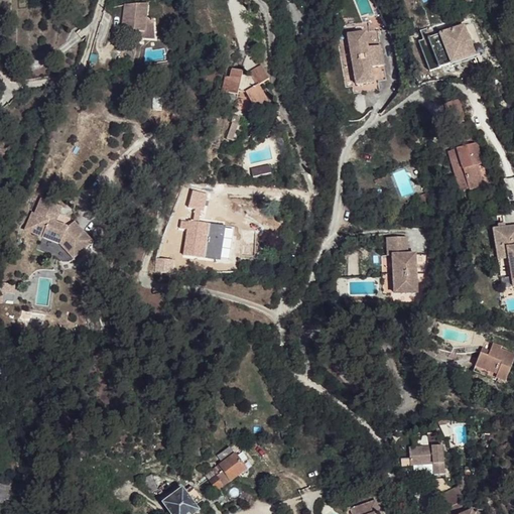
[(143,20),(146,4),(129,2),(122,3),(122,8),(127,9),(126,12),(121,11),(118,28),(133,31),(132,37),(149,40),(150,22),(143,20)]
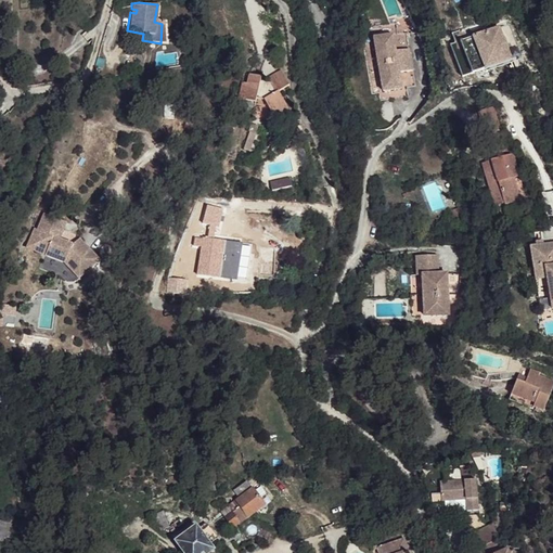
[(498,28),(472,39),(484,69),(510,60),(498,28)]
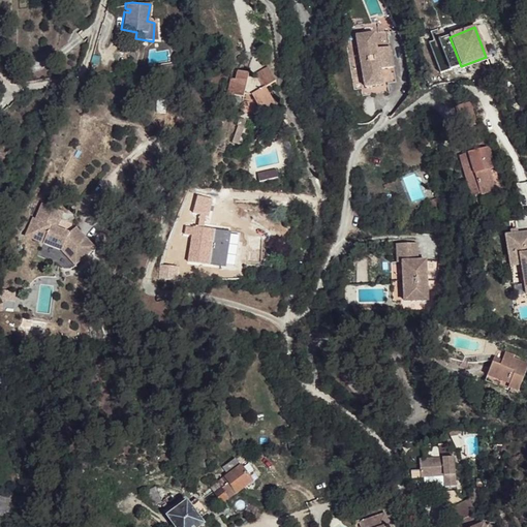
[(372,30),(353,33),(363,85),(381,82),(378,66),(392,64),(388,43),(375,45),(372,30)]
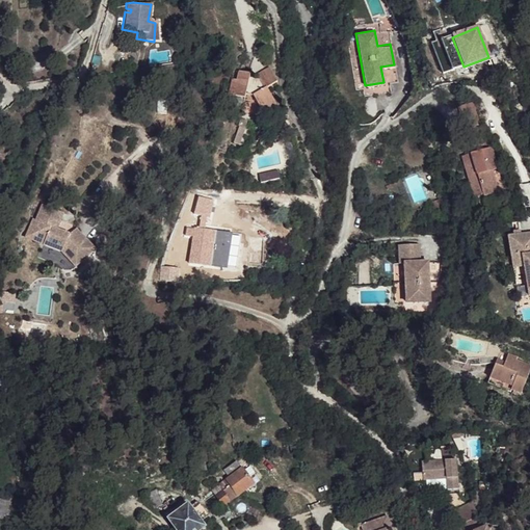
[(91,54),(89,61),(96,63),(98,56),(91,54)]
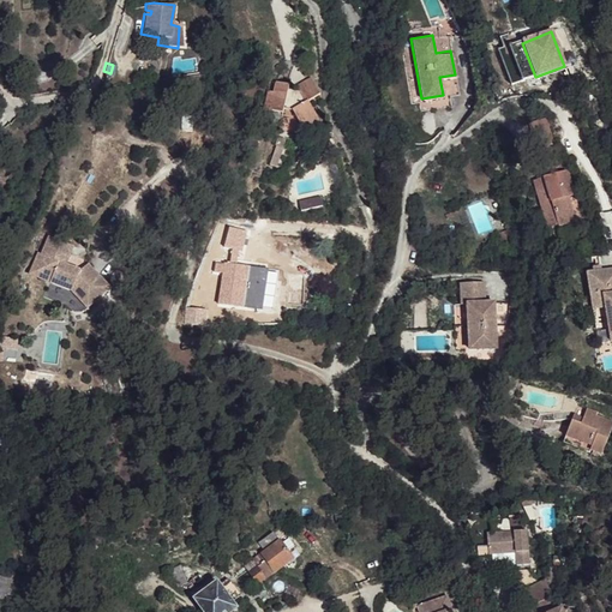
[(264,89),(261,106),(280,111),(281,107),(289,109),(300,129),(316,119),(305,100),(318,94),(307,76),(294,84),(295,90),(285,87),(286,83),(273,81),(270,90),(264,89)]
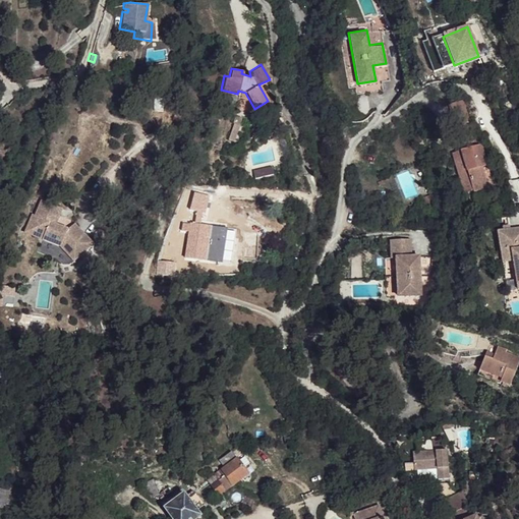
[(240,116),(232,113),(230,120),(232,121),(226,137),(232,139),(238,123),(240,116)]
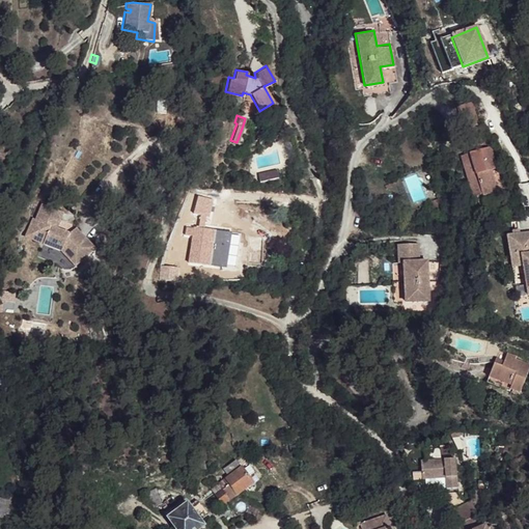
[(494,166),(489,146),(463,154),(466,164),(471,163),(480,192),(481,194),(496,189),(490,168),(494,166)]
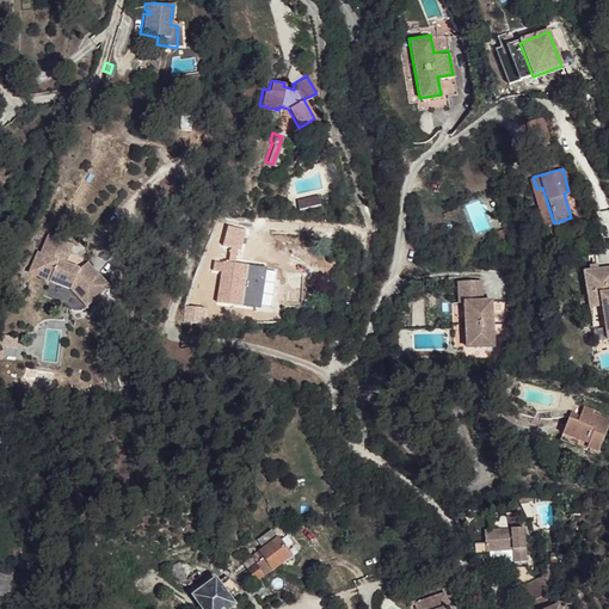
[(536,189),(533,177),(529,178),(543,225),(553,221),(542,188),(536,189)]
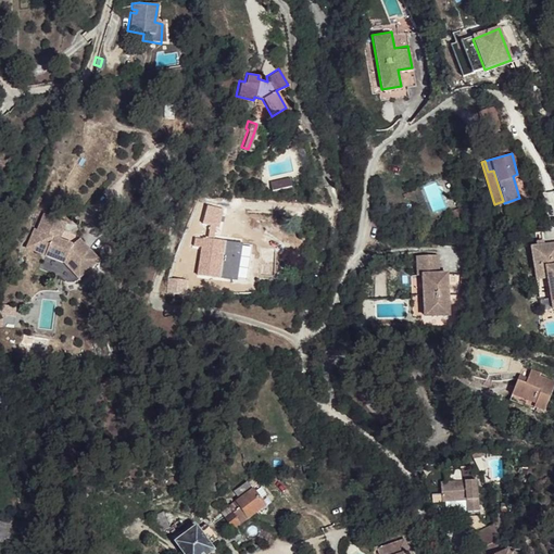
[(268,180),(269,189),(290,185),(288,176),(268,180)]
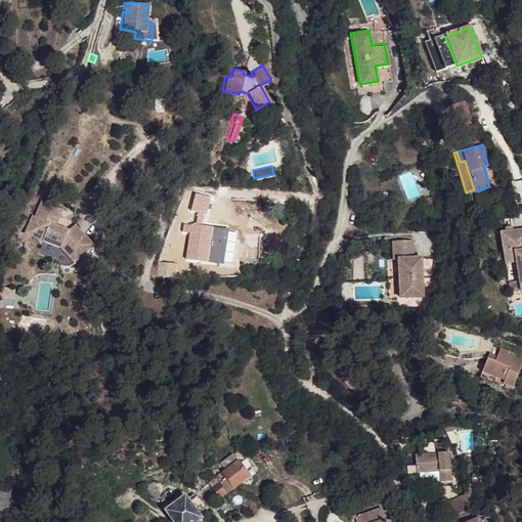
[(189,208),(205,211),(210,194),(194,190),(189,208)]
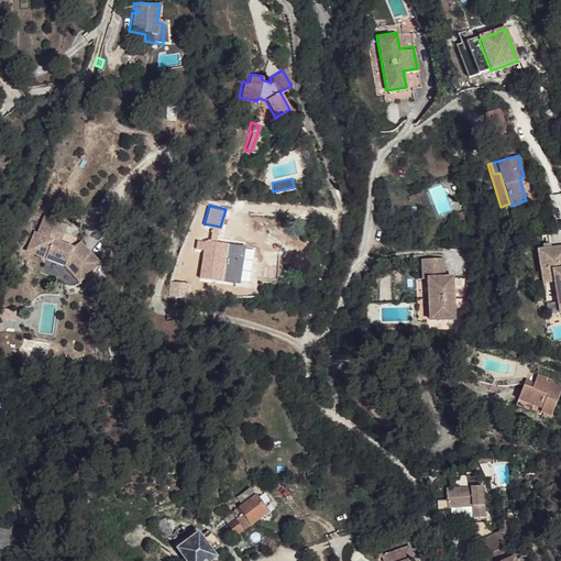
[(468,206),(455,211),(459,219),(471,215),(468,206)]
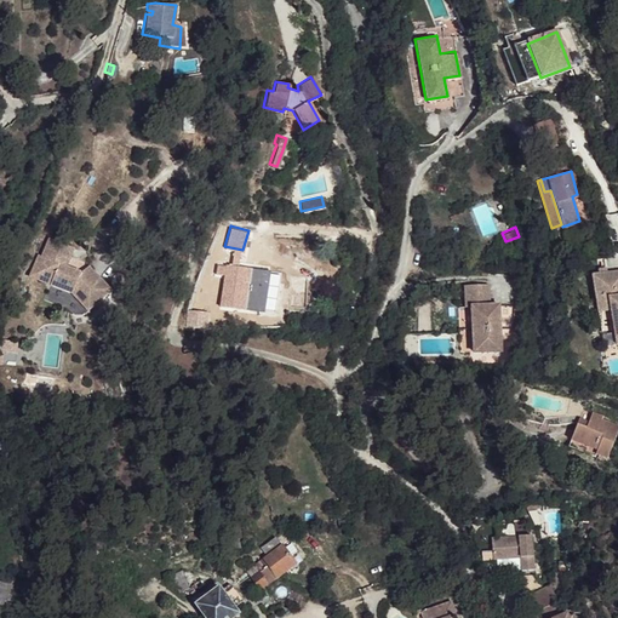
[(49,235),(41,253),(47,256),(43,268),(55,273),(51,282),(73,291),(89,308),(112,289),(89,263),(81,270),(67,264),(74,246),(49,235)]
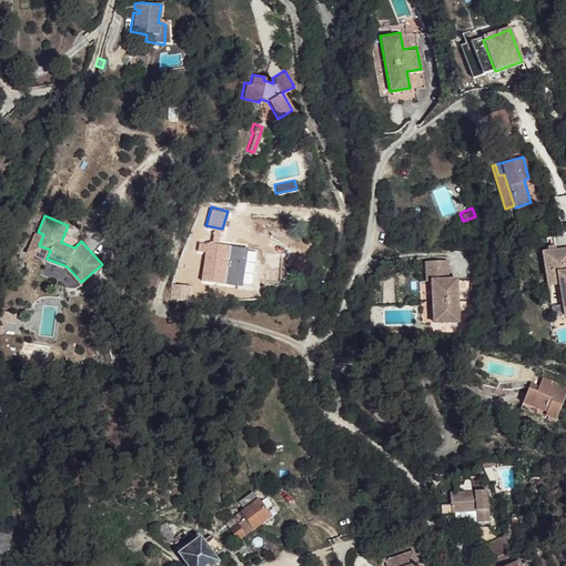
[(43,234),(38,232),(34,231),(27,250),(47,259),(50,250),(39,245),(43,234)]
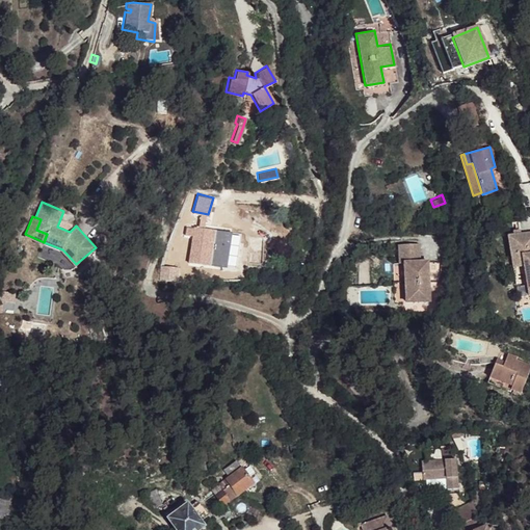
[(192,224),(187,261),(210,264),(215,229),(192,224)]
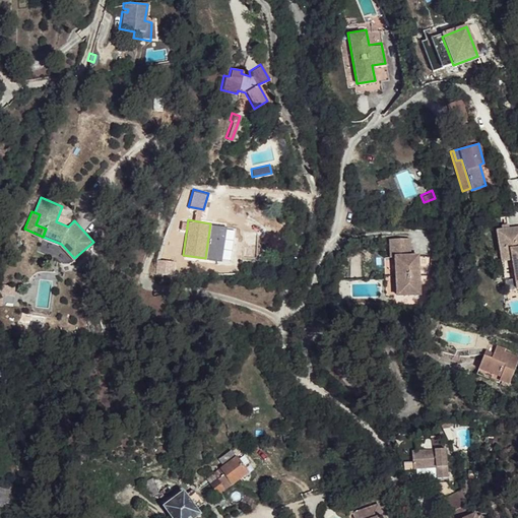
[(517,223),(497,228),(501,249),(511,247),(513,258),(517,285),(517,223)]
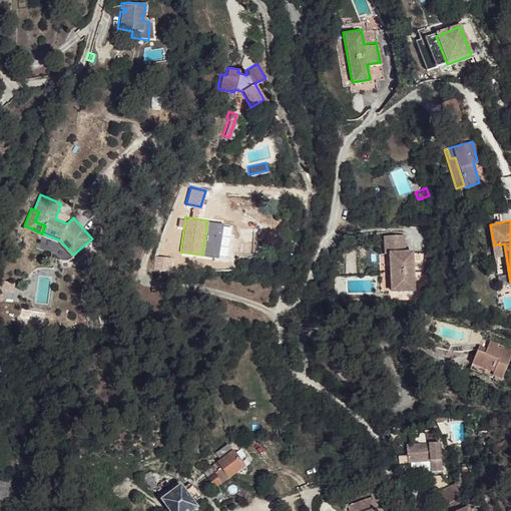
[(404,232),(385,233),(386,250),(390,249),(392,289),(416,288),(413,248),(405,249),(404,232)]
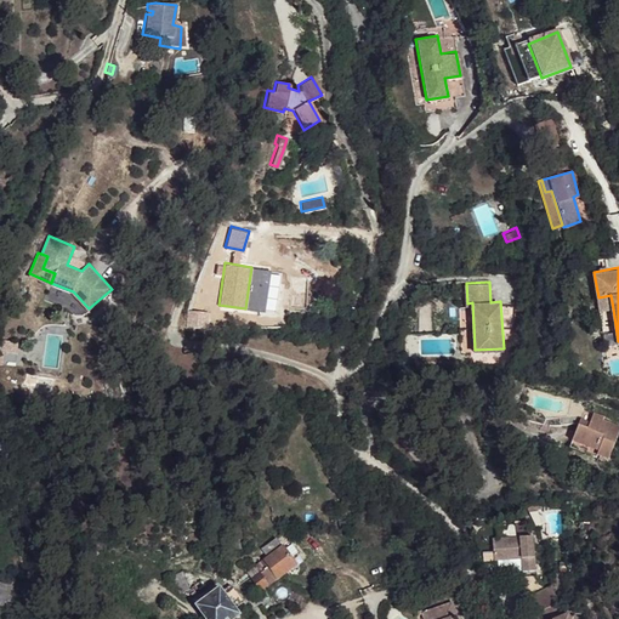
[(73,291),(51,283),(45,296),(67,305),(73,312),(84,312),(89,308),(73,291)]
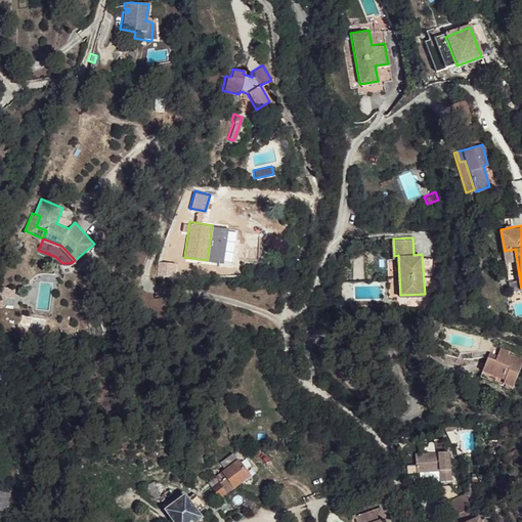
[(515,249),(505,251),(506,261),(517,260),(515,249)]
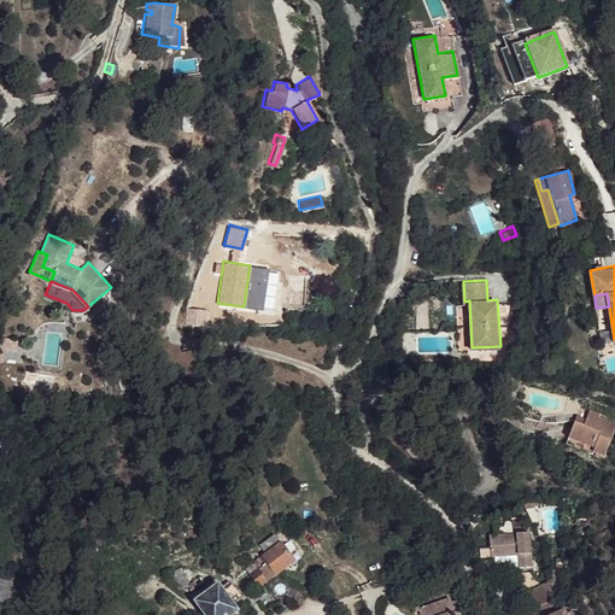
[(575,419),(569,434),(596,445),(595,450),(604,454),(614,426),(614,420),(599,414),(601,411),(590,408),(585,422),(575,419)]
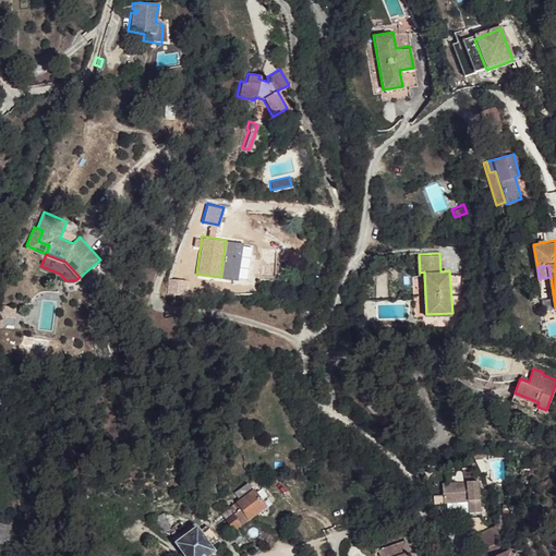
[(515,393),(512,399),(536,409),(538,407),(539,402),(515,393)]
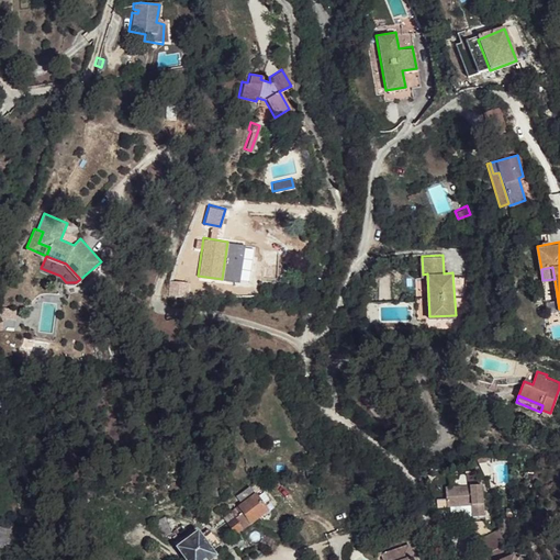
[(53,485),(57,491),(81,467),(76,462),(53,485)]
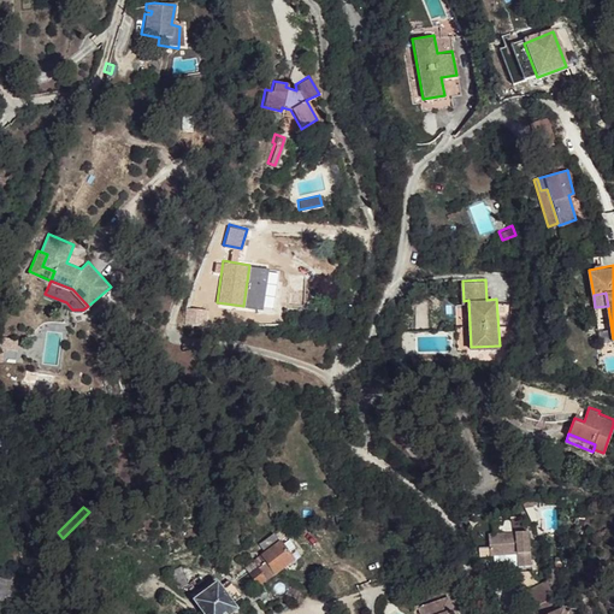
[(489,531),(491,554),(509,551),(508,547),(518,545),(518,550),(519,564),(532,562),(529,529),(489,531)]
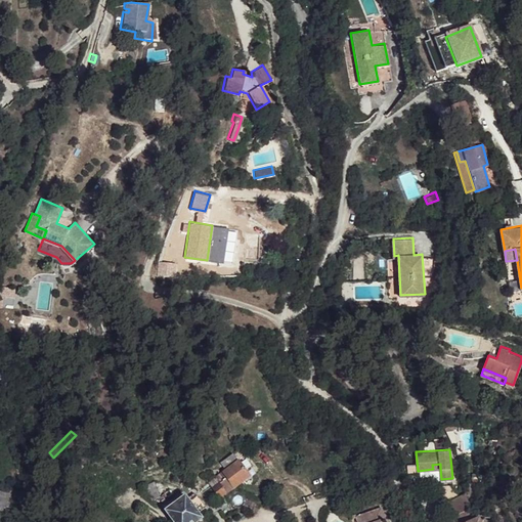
[(207,470),(213,477),(217,483),(224,492),(248,475),(235,460),(234,458),(230,451),(218,462),(207,470)]
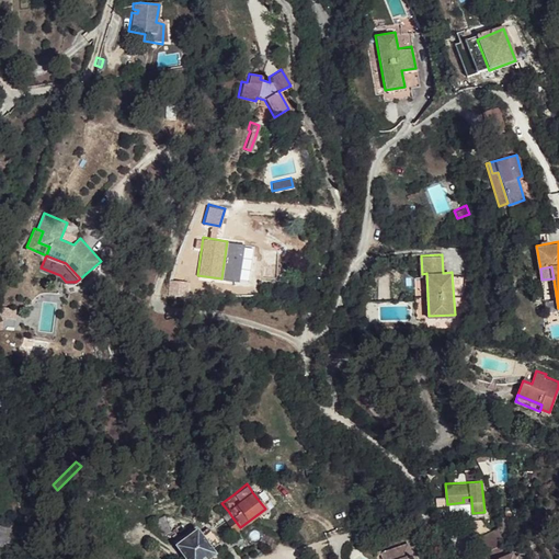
[(228,511),(221,515),(226,522),(232,517),(228,511)]
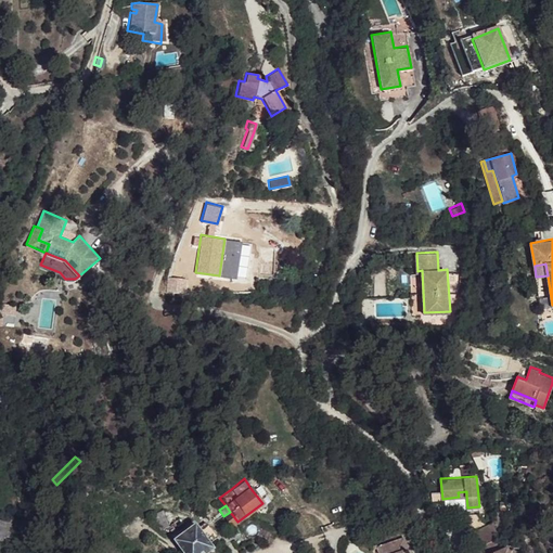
[(162,526),(165,525),(166,525),(161,509),(152,511),(157,527),(162,526)]
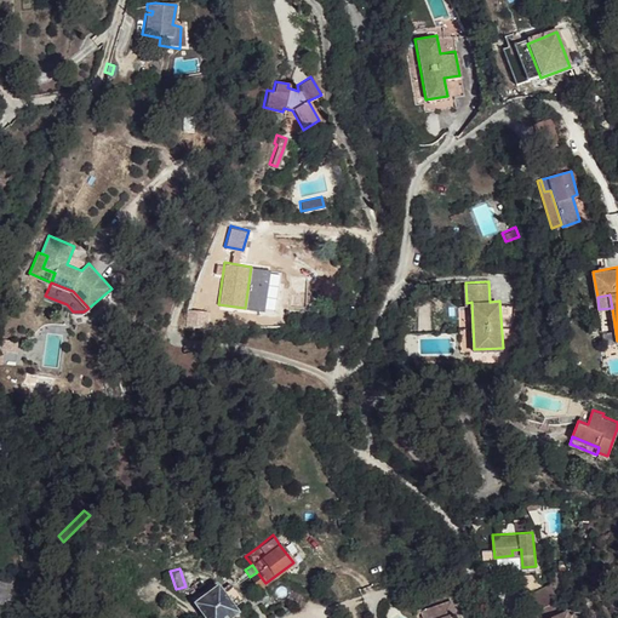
[(0,601),(18,601),(18,577),(0,578),(0,601)]
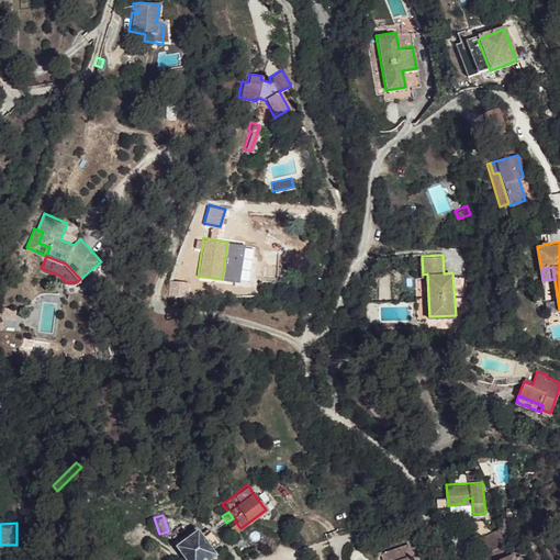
[(175,534),(171,529),(168,532),(167,532),(176,545),(196,530),(190,523),(182,528),(175,534)]
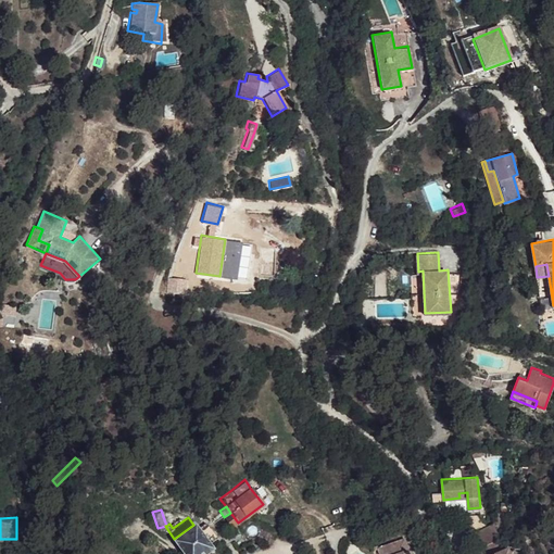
[(494,520),(474,530),(480,545),(485,543),(489,553),(513,553),(511,549),(508,545),(504,548),(500,537),(501,536),(494,520)]
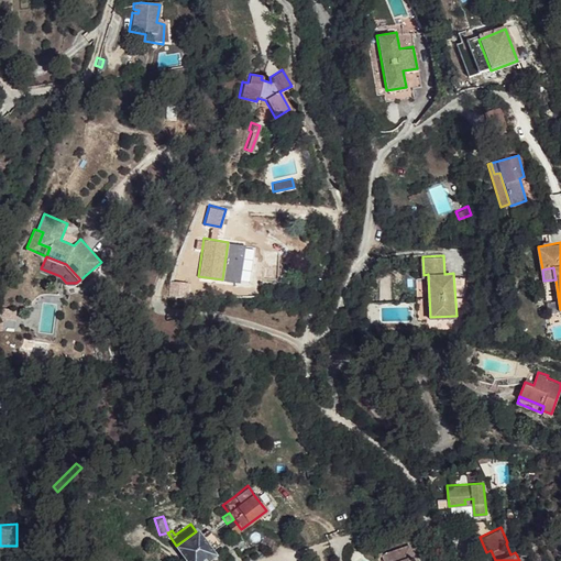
[(204,539),(210,534),(207,529),(199,534),(204,539)]
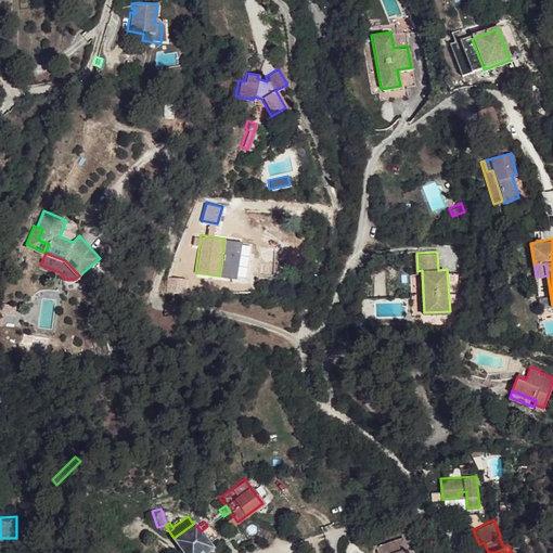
[(194,524),(193,524),(174,538),(172,539),(182,552),(204,552),(211,548),(208,542),(201,531),(196,526),(194,524)]
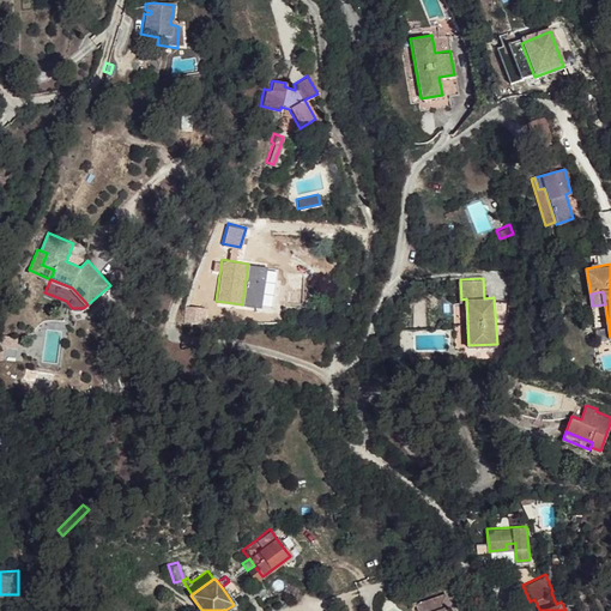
[(229,581),(222,587),(230,599),(239,593),(230,581),(229,581)]
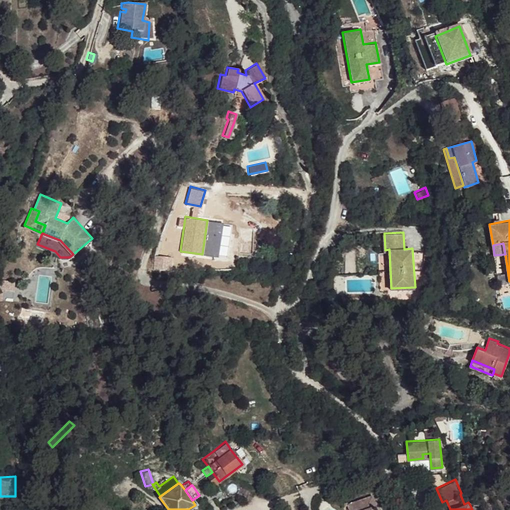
[(376,506),(372,494),(348,503),(350,509),(372,509),(372,507),(376,506)]
